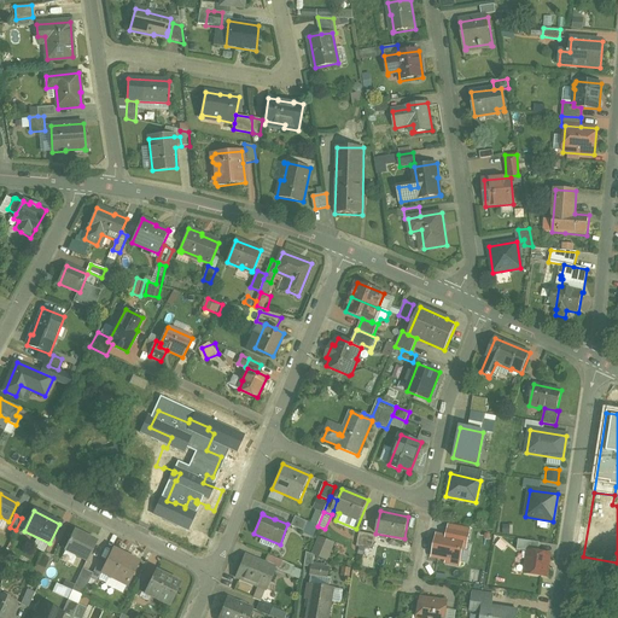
[(308,522),(295,517),(291,526),(304,531),(308,522)]
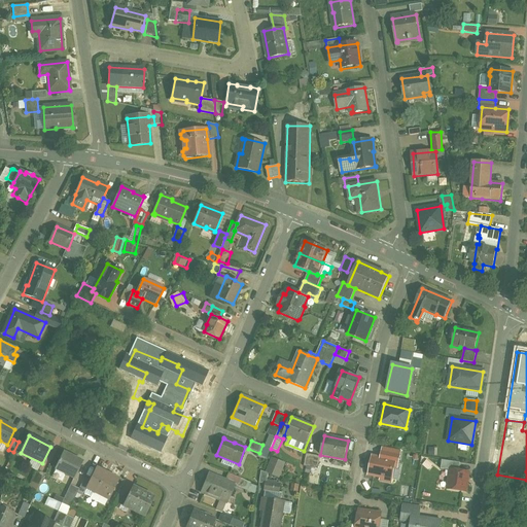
[(82,462),(64,453),(56,469),(75,479),(82,462)]
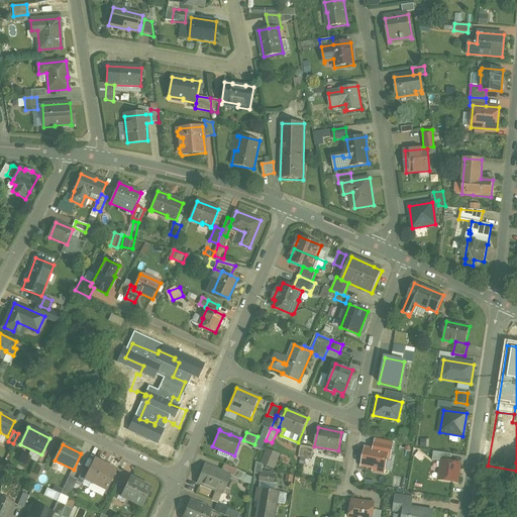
[(308,446),(301,445),(299,457),(306,458),(308,446)]
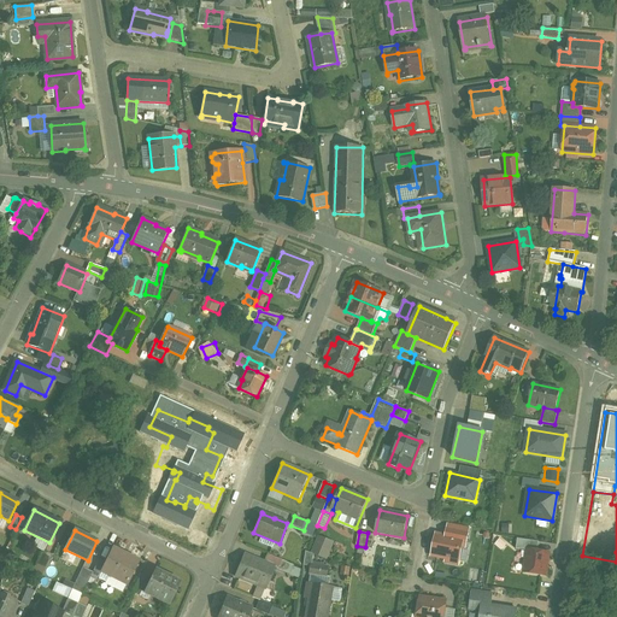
[(376,535),(368,533),(365,547),(372,548),(376,535)]
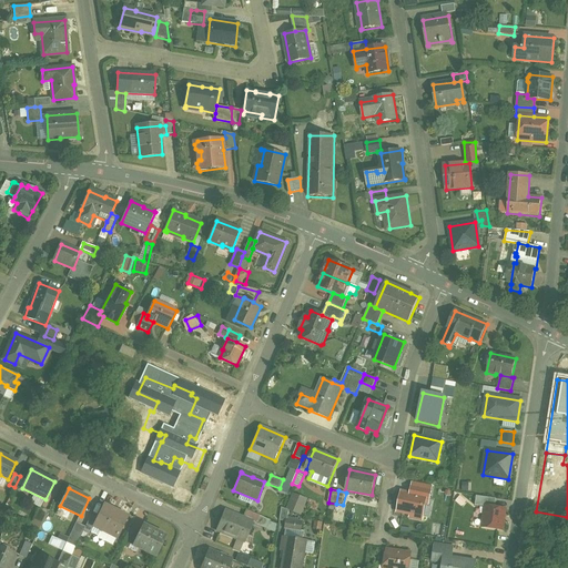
[(305,515),(311,497),(296,492),(291,509),(305,515)]
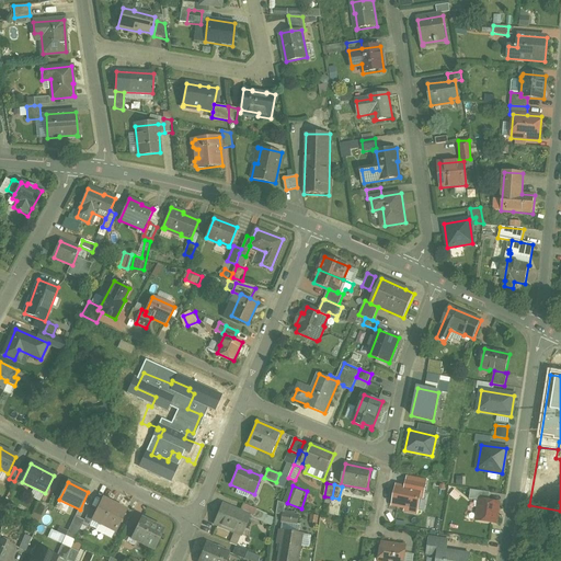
[(421,491),(397,487),(392,505),(407,508),(405,512),(415,514),(416,511),(421,491)]
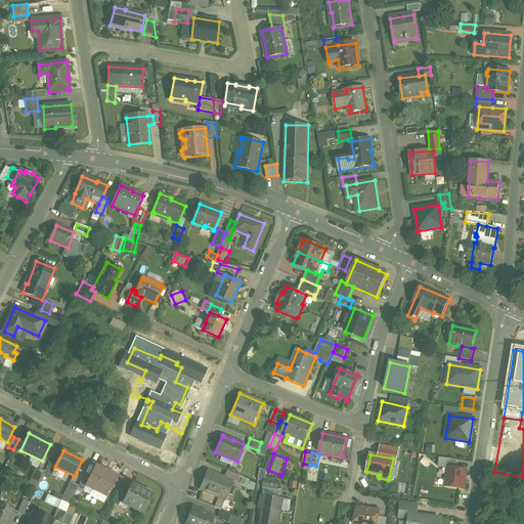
[(423,464),(430,467),(433,461),(427,457),(423,464)]
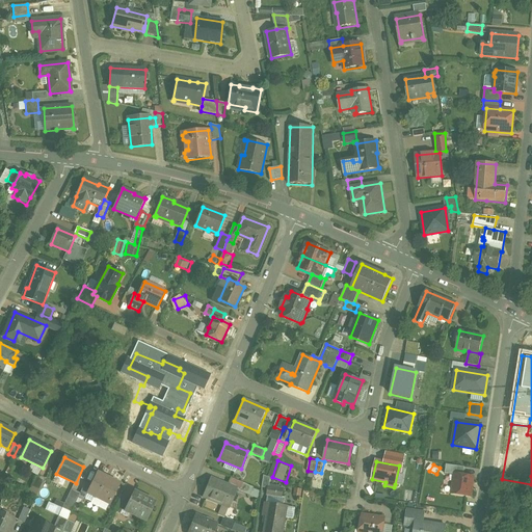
[(110,481),(98,475),(99,474),(98,473),(91,485),(88,493),(103,500),(104,498),(110,501),(109,503),(110,504),(120,484),(110,480),(110,481)]
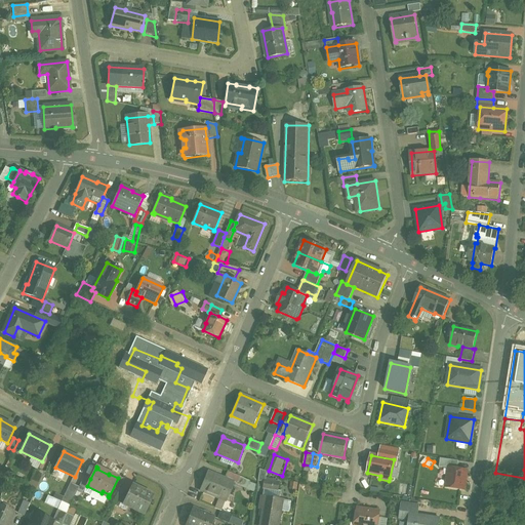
[(467,471),(449,468),(448,478),(446,479),(445,485),(446,487),(463,490),(467,471)]
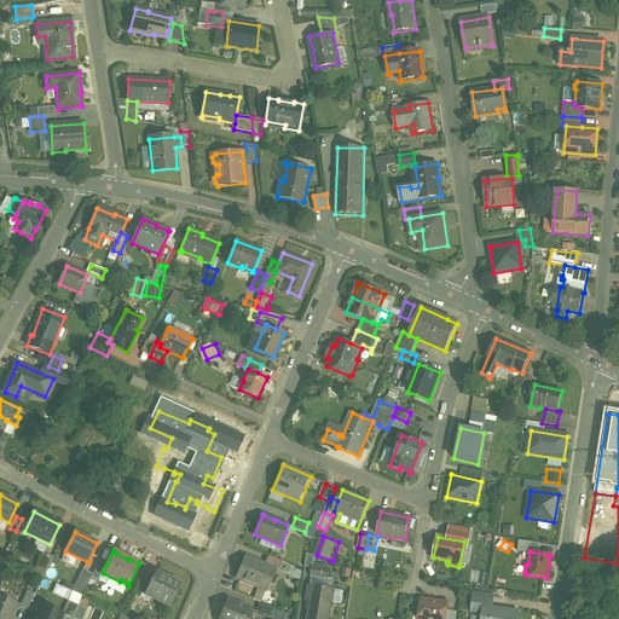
[(53,557),(44,553),(36,566),(46,571),(53,557)]
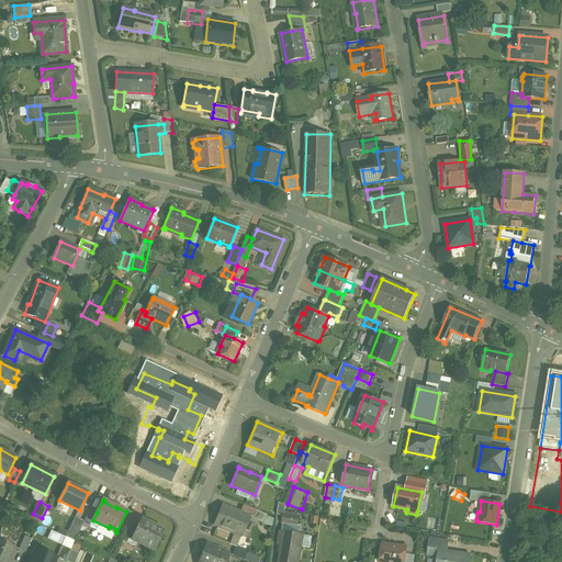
[(287,505),(279,503),(277,515),(283,516),(284,515),(287,505)]
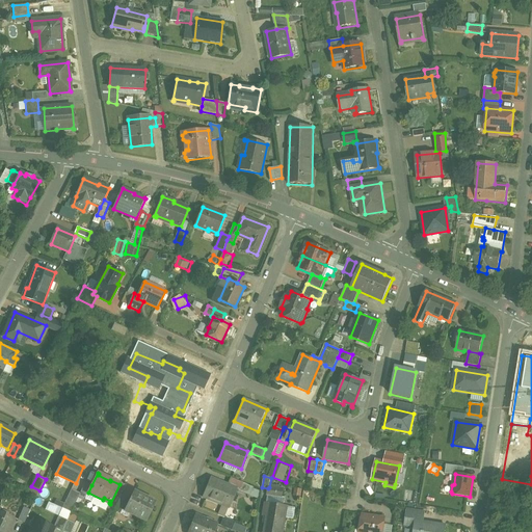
[(225,486),(222,484),(222,483),(211,478),(204,496),(230,507),(231,507),(228,506),(230,501),(232,502),(237,489),(227,484),(225,486)]
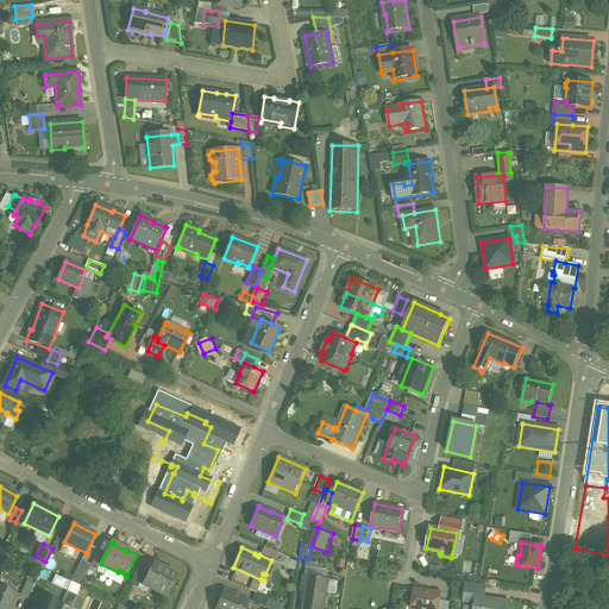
[(105,556),(98,552),(92,565),(99,569),(101,564),(105,556)]
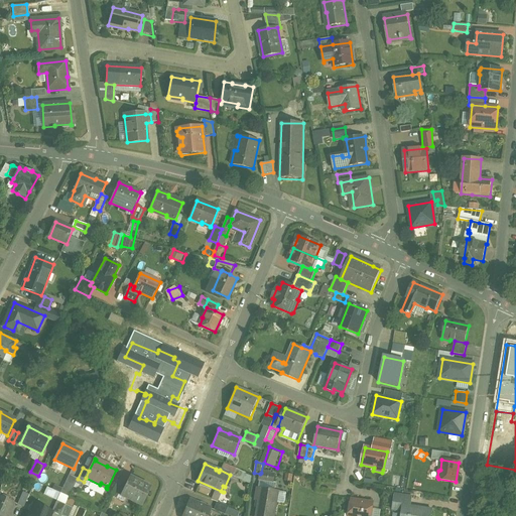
[(247,473),(236,468),(233,476),(244,481),(247,473)]
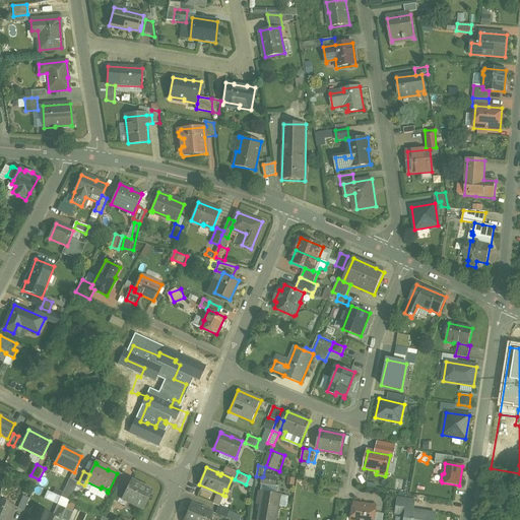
[(263,476),(262,477),(262,484),(275,486),(277,478),(263,476)]
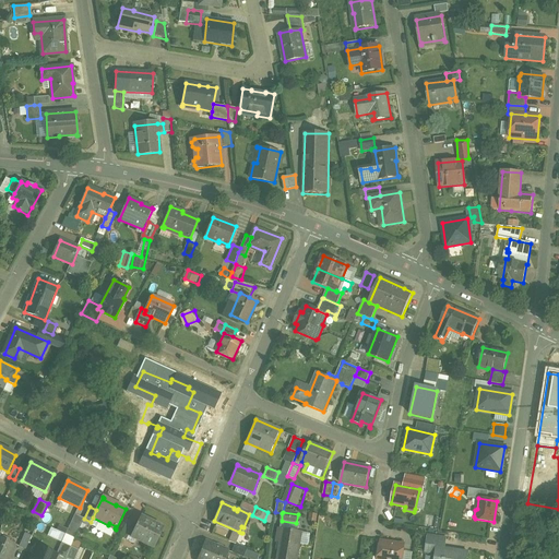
[(75,514),(66,534),(74,538),(84,519),(75,514)]
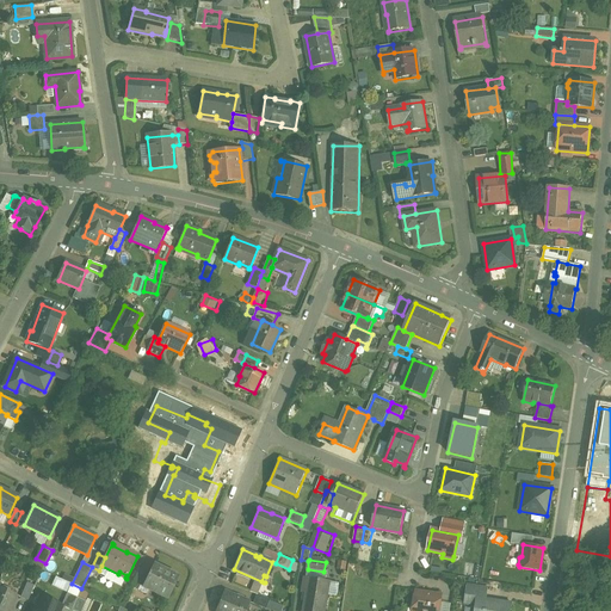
[(165,569),(154,565),(143,586),(149,590),(160,594),(168,599),(179,576),(178,576),(177,578),(164,571),(165,569)]
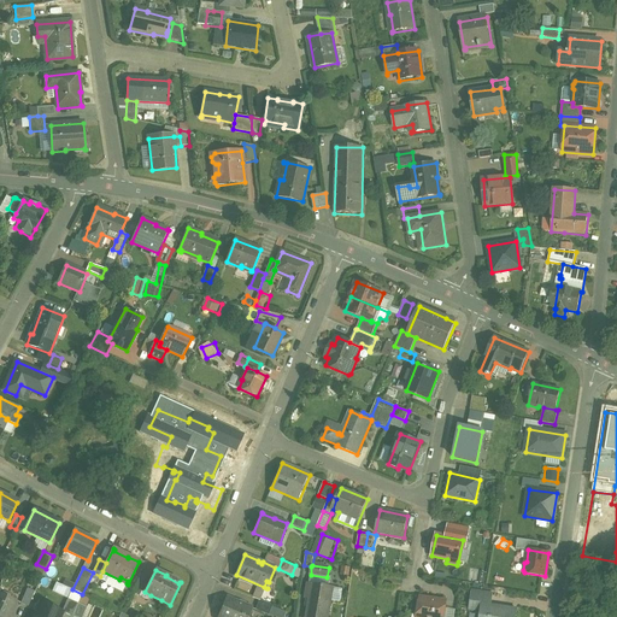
[(147,583),(139,579),(133,592),(141,597),(147,583)]
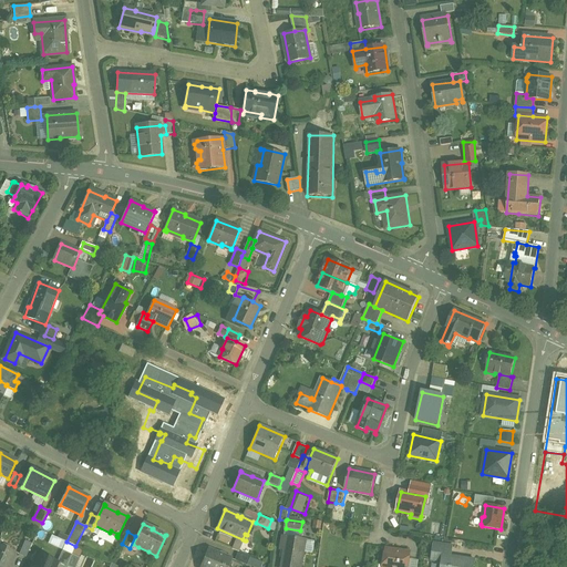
[(302,566),(307,539),(284,536),(281,550),(285,552),(282,566),(302,566)]
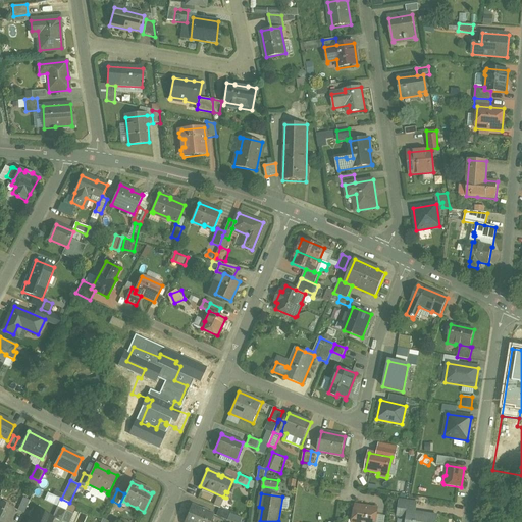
[(23,498),(17,511),(24,514),(30,501),(23,498)]
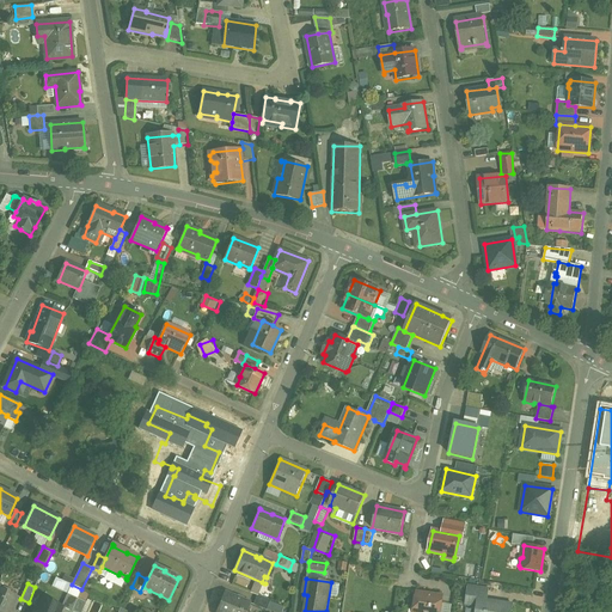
[(72,585),(62,607),(72,611),(78,598),(81,589),(72,585)]
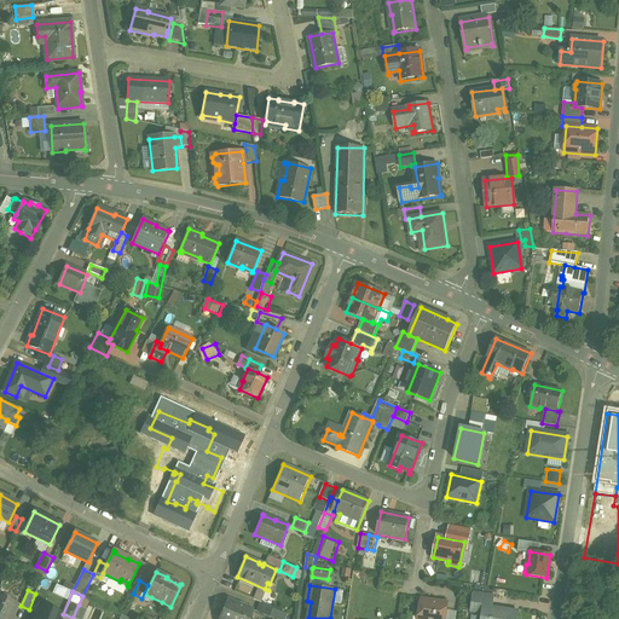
[(495,596),(474,593),(472,612),(482,614),(484,607),(492,608),(495,596)]
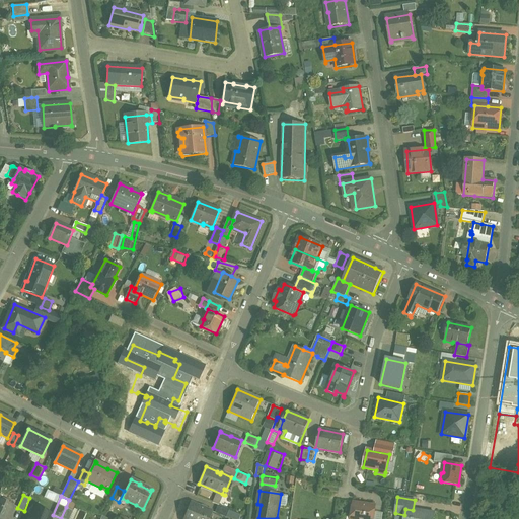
[(8,518),(14,506),(0,499),(0,518),(8,518)]
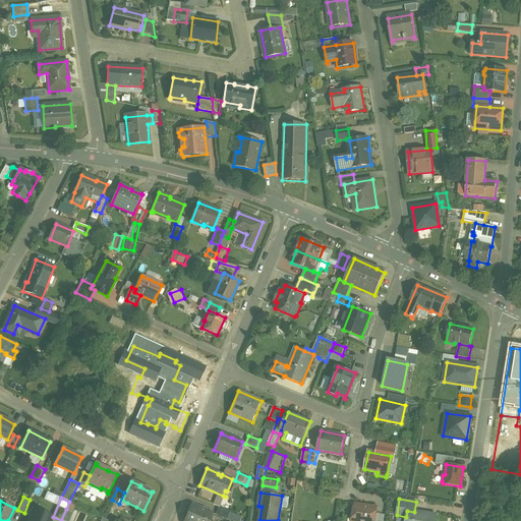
[(210,520),(214,513),(191,504),(184,520),(210,520)]
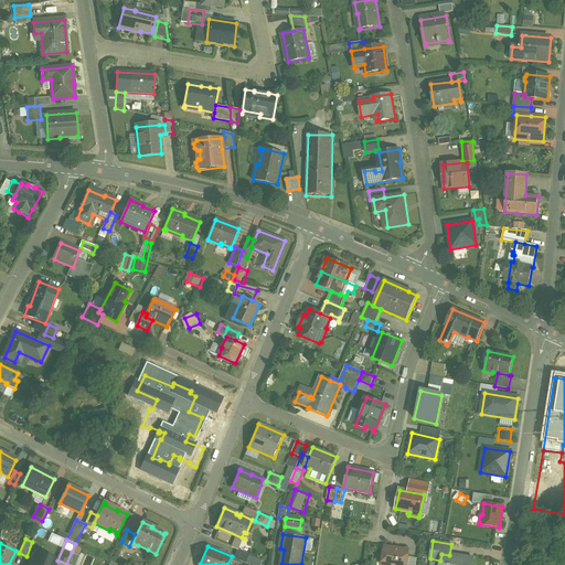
[(406,564),(408,551),(385,547),(383,562),(381,561),(379,563),(377,564),(406,564)]
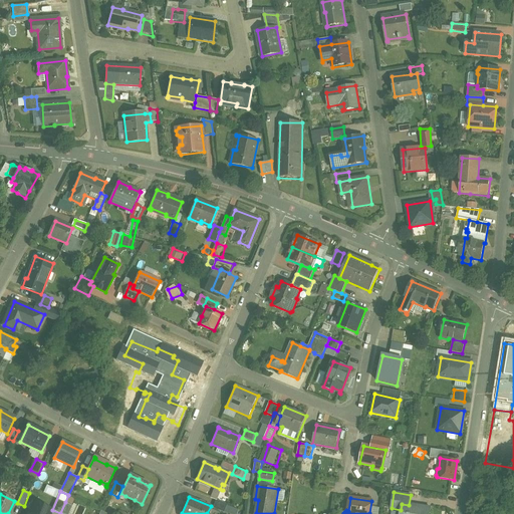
[(227,505),(216,500),(213,508),(224,512),(227,505)]
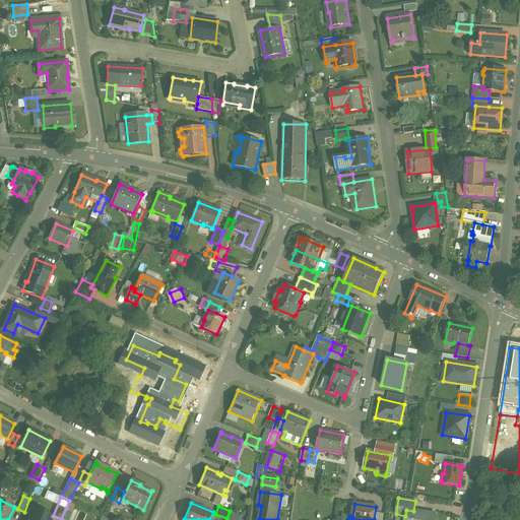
[(69,519),(74,512),(66,508),(61,519),(62,519),(69,519)]
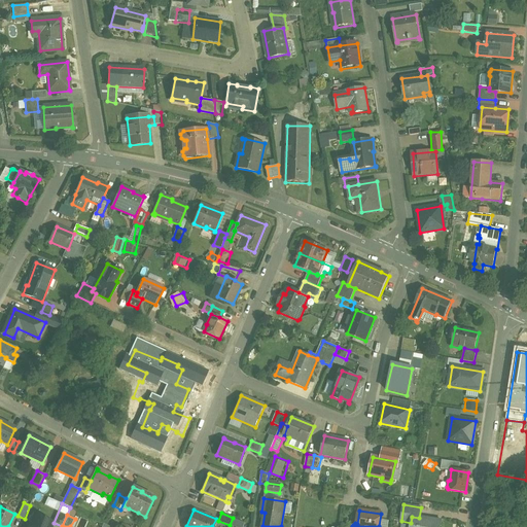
[(419,518),(412,517),(411,523),(410,526),(441,526),(442,521),(419,518)]
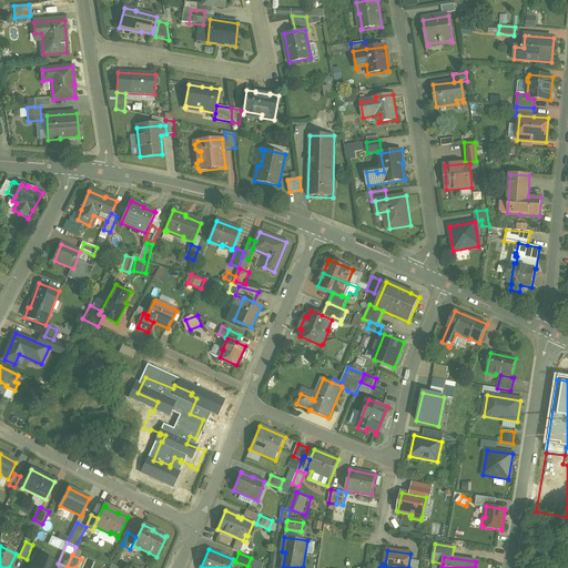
[(56,567),(57,567),(33,558),(29,567),(56,567)]
